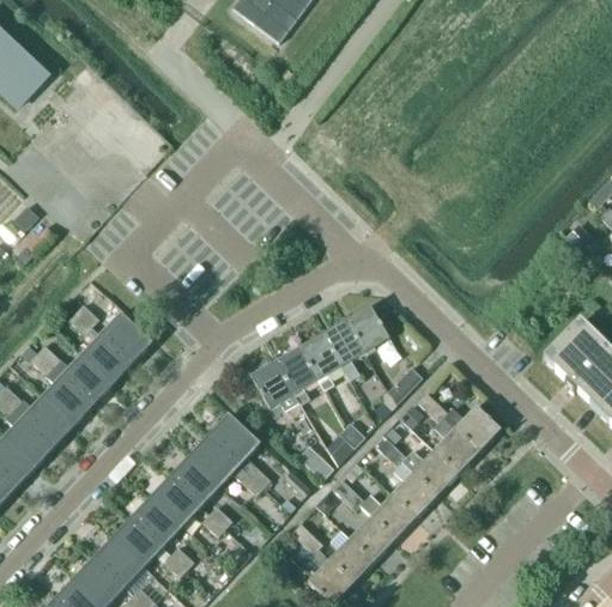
[(237,0),(232,7),(279,42),(310,0),(237,0)]
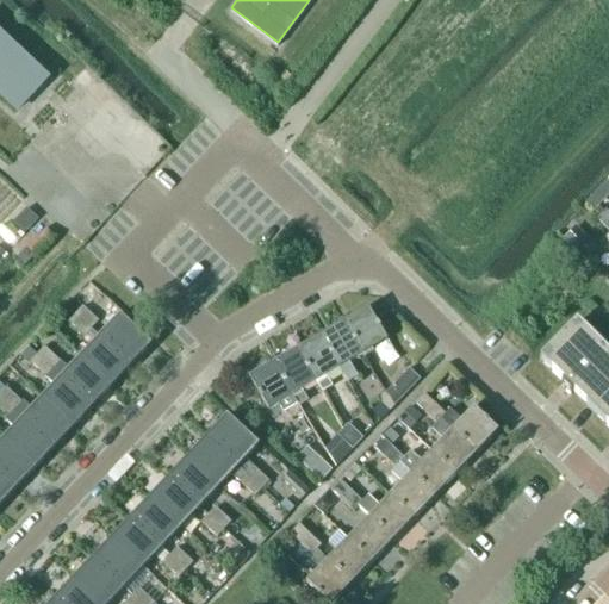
[(48,74),(0,29),(0,87),(18,105),(48,74)]
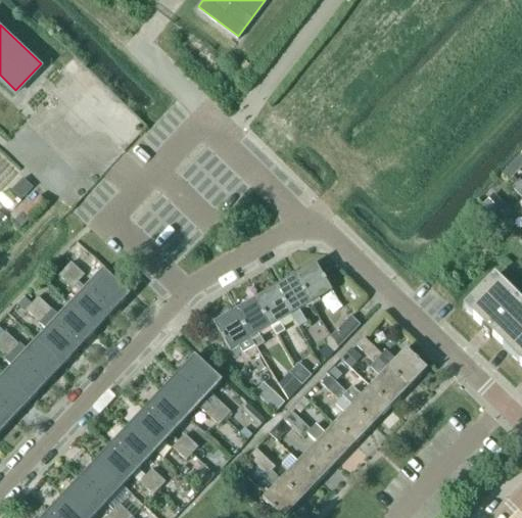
[(516,173),(521,166),(521,153),(520,152),(508,166),(516,173)]
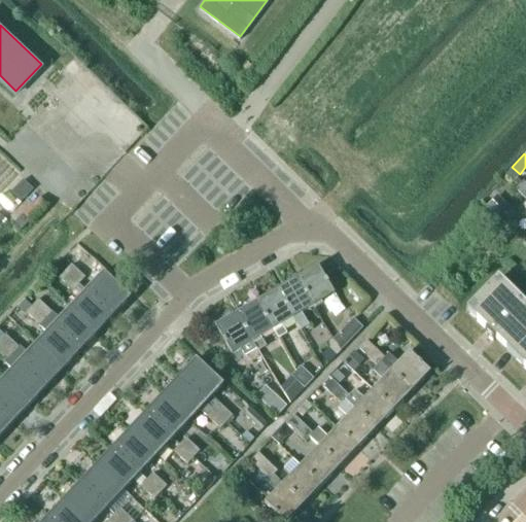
[(525,196),(525,179),(524,178),(516,185),(525,196)]
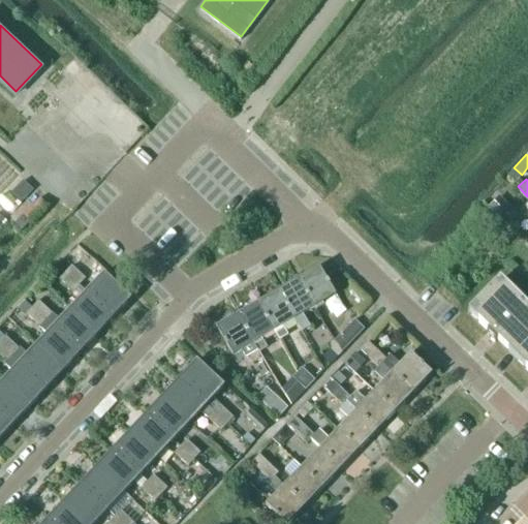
[(499,209),(497,211),(496,211),(506,221),(507,221),(509,218),(518,210),(507,199),(499,209)]
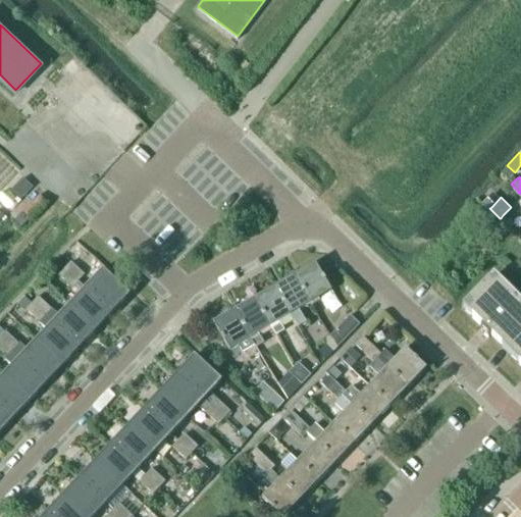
[(65,266),(79,278),(85,272),(71,259),(65,266)]
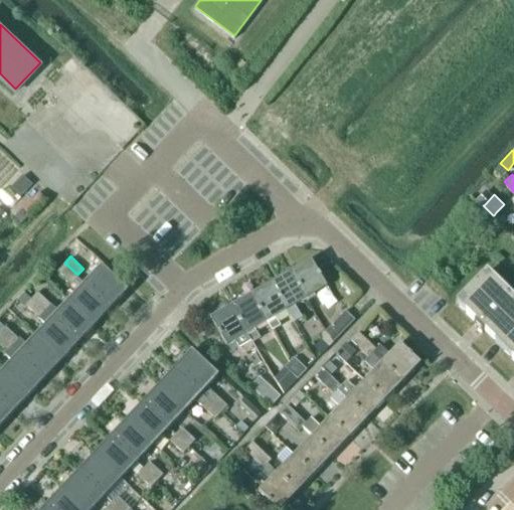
[(292,268),(308,296),(327,284),(311,257),(292,268)]
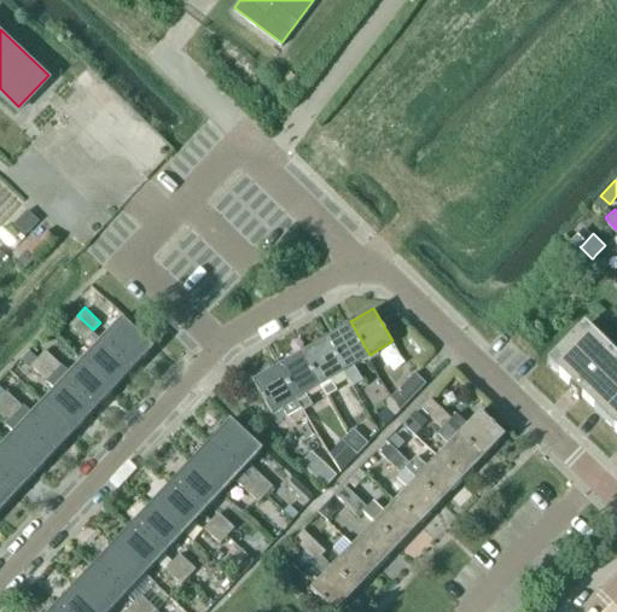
[(87,337),(93,330),(77,315),(70,322),(87,337)]
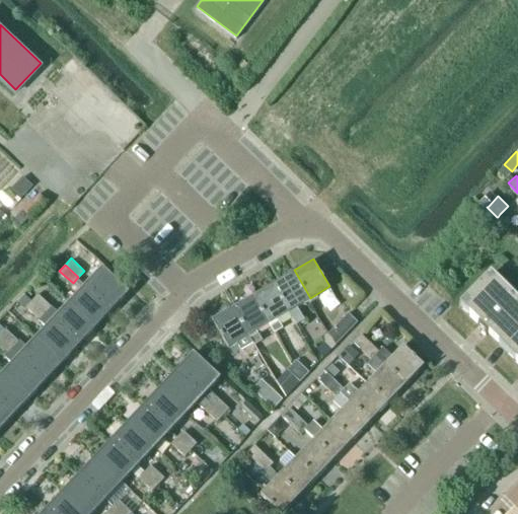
[(85,284),(112,308),(128,290),(102,267),(85,284)]
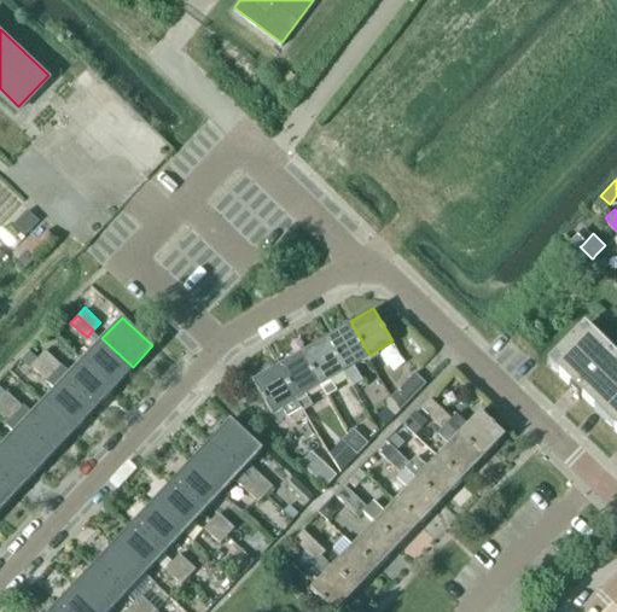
[(355,363),(370,355),(350,321),(327,334),(347,368),(345,369),(353,383),(362,377),(355,363)]
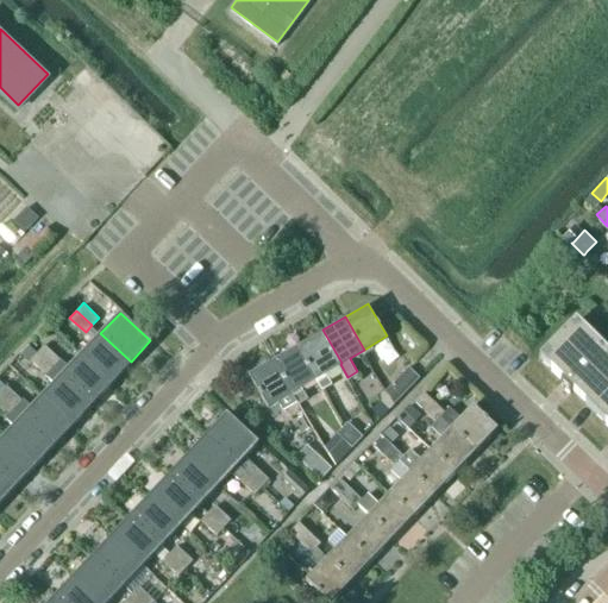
[(595,410),(607,396),(607,349),(576,318),(539,356),(563,378),(561,381),(570,390),(572,389),(595,410)]
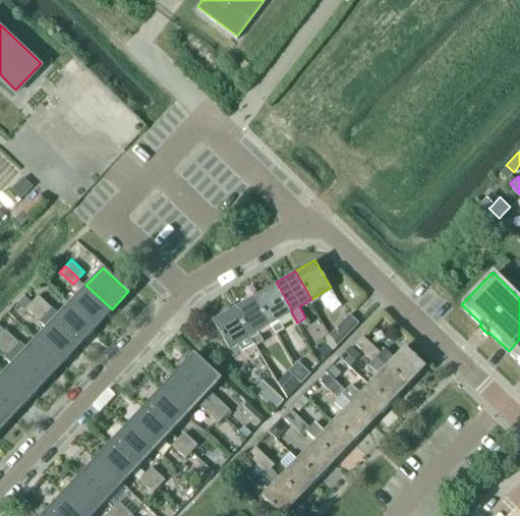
[(280,318),(291,311),(292,310),(276,282),(255,294),(271,323),(276,332),(285,327),(280,318)]
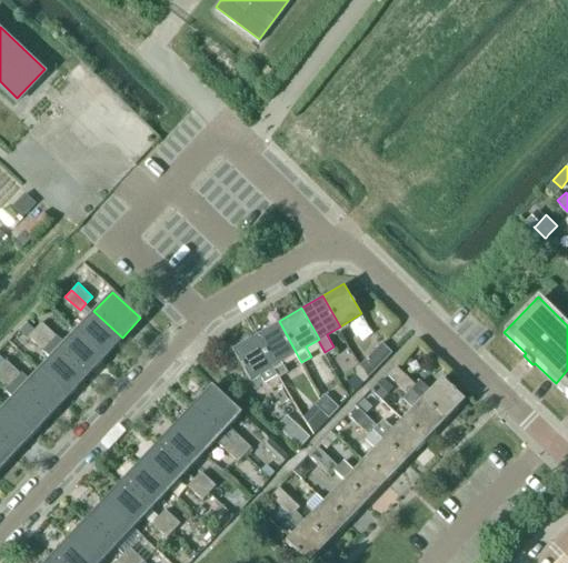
[(105,357),(122,338),(93,311),(76,330),(105,357)]
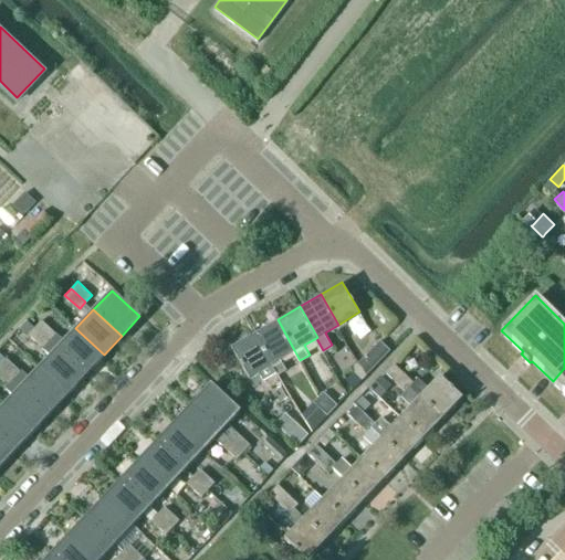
[(27,317),(19,325),(29,334),(29,333),(34,327),(35,326),(31,321),(27,317)]
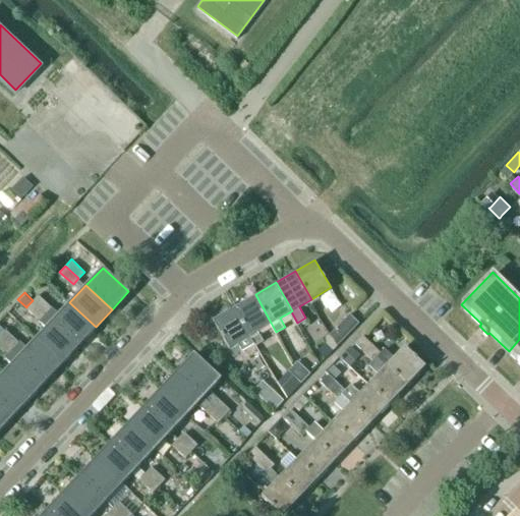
[(96,327),(69,302),(59,313),(52,306),(39,293),(33,300),(79,344),(96,327)]
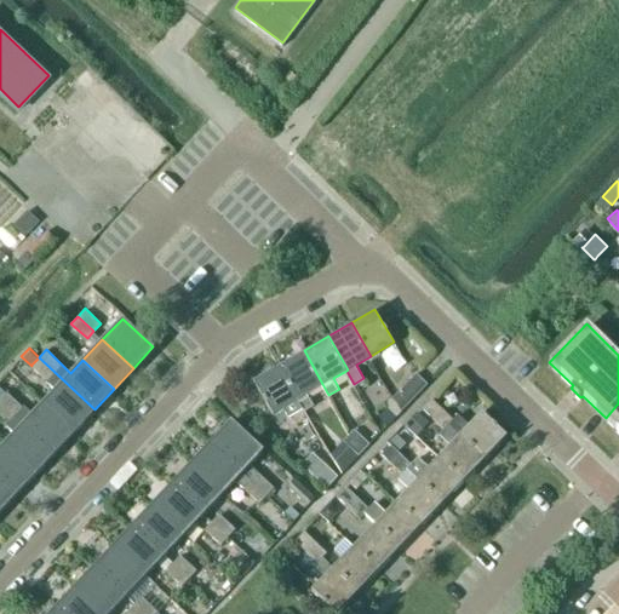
[(308,392),(322,384),(304,350),(279,365),(302,407),(303,406),(304,408),(314,402),(308,392)]
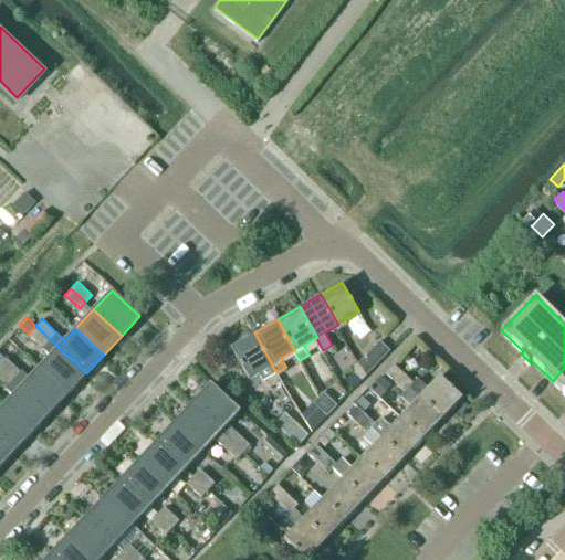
[(69,392),(86,373),(35,326),(34,327),(29,333),(43,346),(52,354),(40,366),(69,392)]
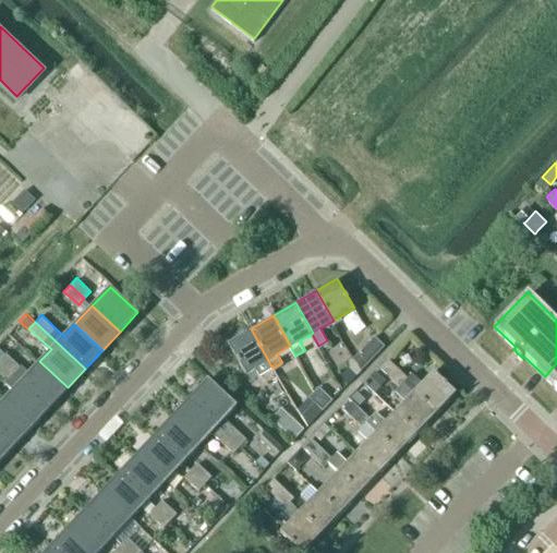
[(250,380),(271,367),(251,328),(228,343),(250,380)]
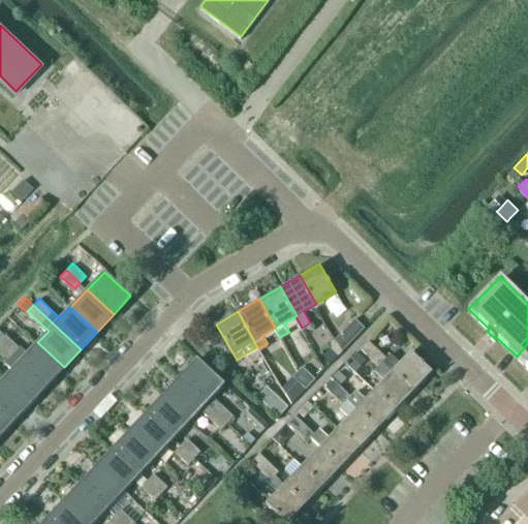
[(336,337),(344,346),(364,326),(354,316),(335,337),(336,337)]
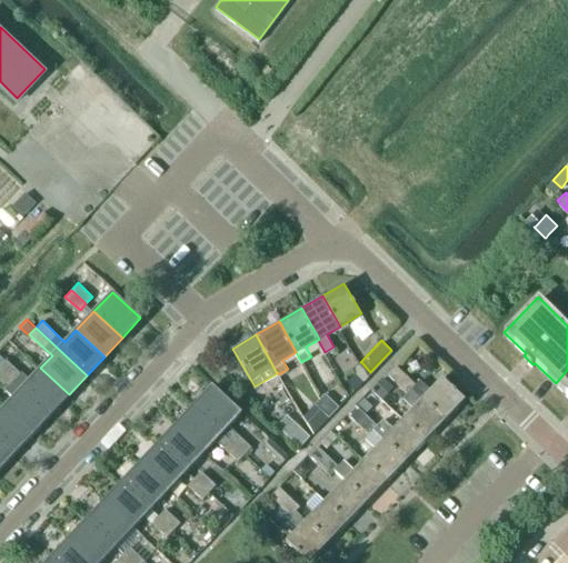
[(69,394),(40,368),(29,380),(7,358),(0,364),(0,365),(51,413),(69,394)]
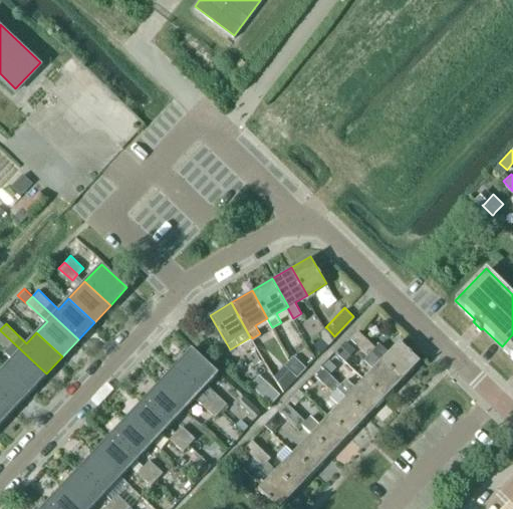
[(328,343),(334,336),(326,327),(325,327),(319,334),(328,343)]
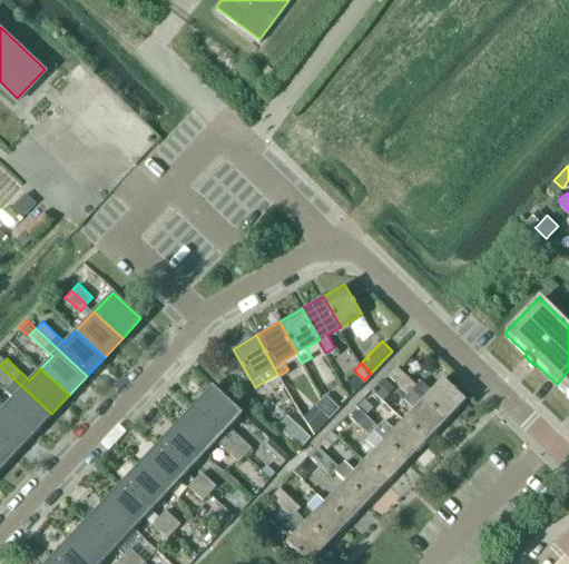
[(400,383),(409,375),(396,364),(389,373),(400,383)]
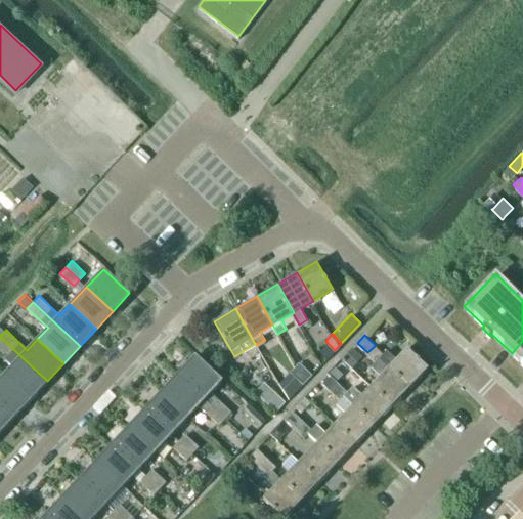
[(31,398),(47,381),(0,337),(0,348),(6,354),(3,357),(12,365),(4,374),(31,398)]
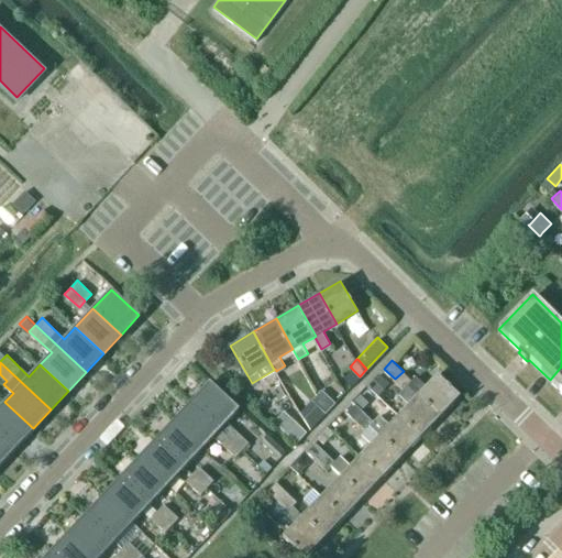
[(561,367),(550,380),(561,391),(561,367)]
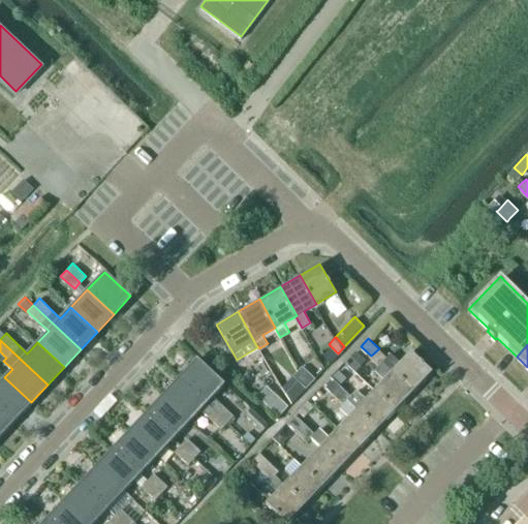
[(355,368),(366,357),(356,348),(346,359),(355,368)]
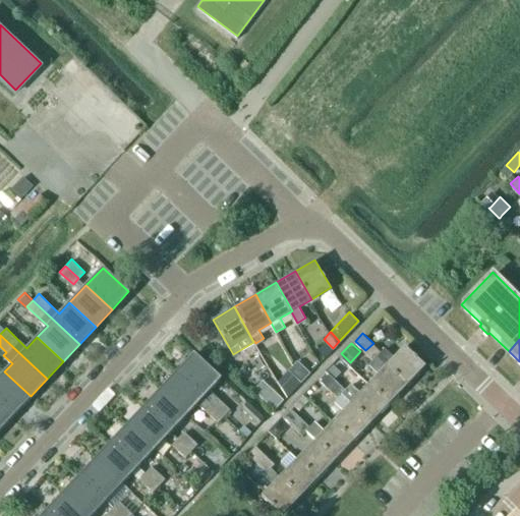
[(382,351),(381,350),(373,343),(365,350),(372,358),(369,362),(379,371),(369,382),(390,401),(408,383),(378,355),(382,351)]
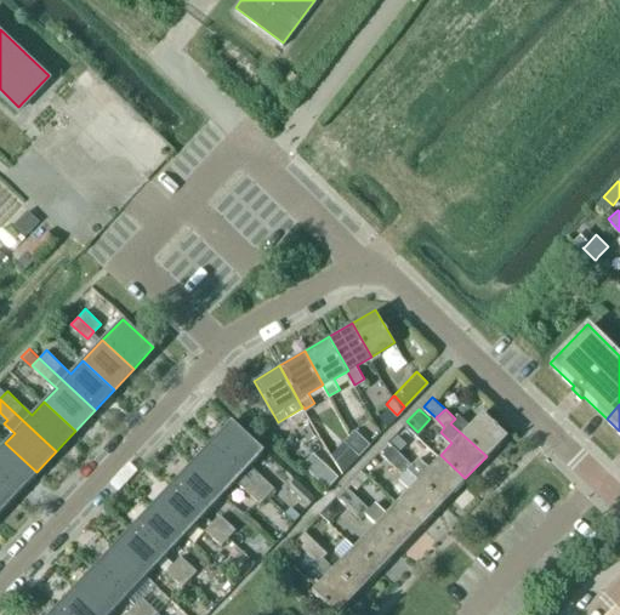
[(450,423),(487,456),(507,434),(482,411),(471,423),(459,413),(454,417),(455,419),(450,423)]
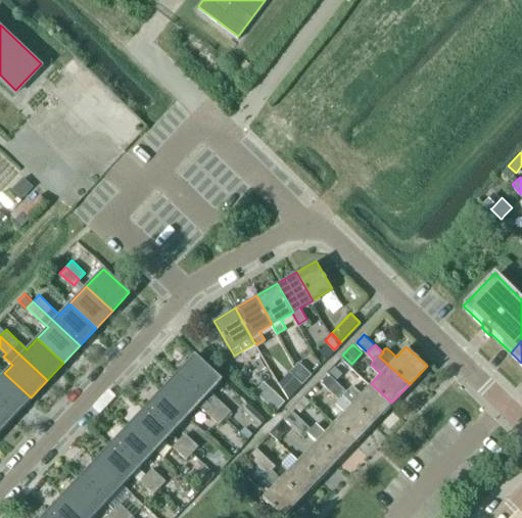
[(178,372),(225,416),(231,410),(218,396),(210,389),(221,378),(195,354),(178,372)]
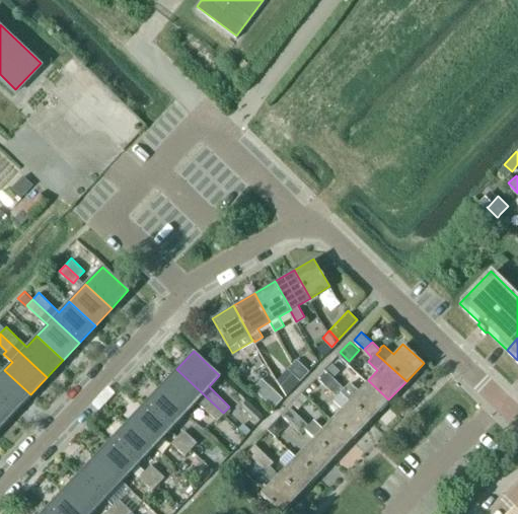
[(294,373),(303,364),(296,358),(287,367),(294,373)]
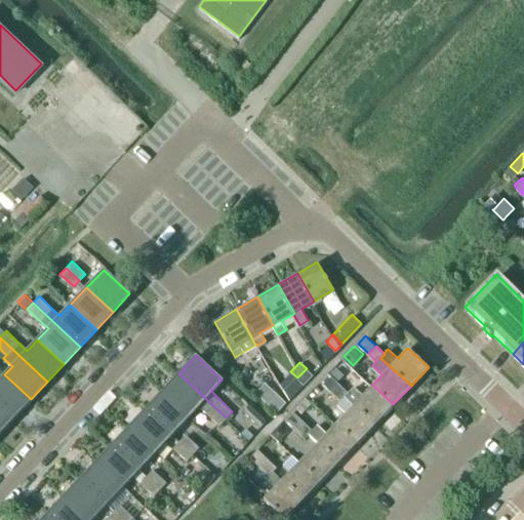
[(340,368),(336,365),(329,372),(329,373),(336,381),(345,372),(340,368)]
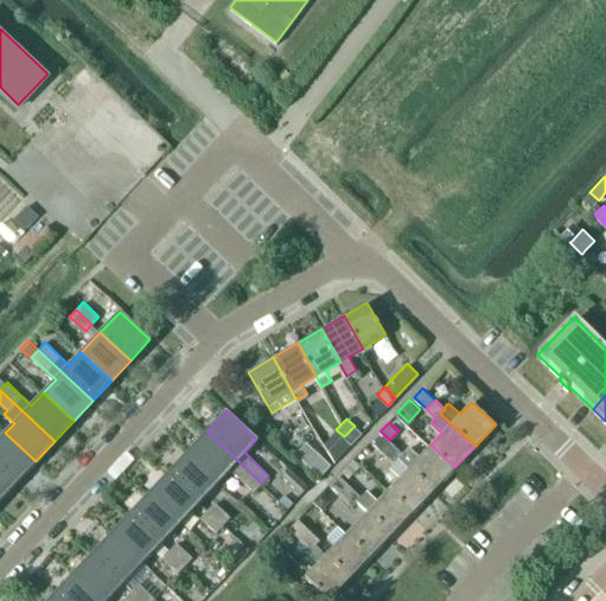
[(355,426),(344,436),(351,443),(362,433),(355,426)]
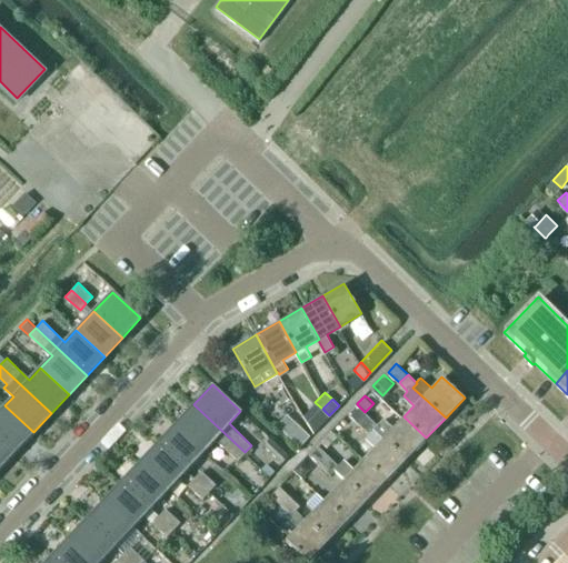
[(238,459),(245,452),(193,404),(176,423),(205,450),(216,438),(223,445),(238,459)]
